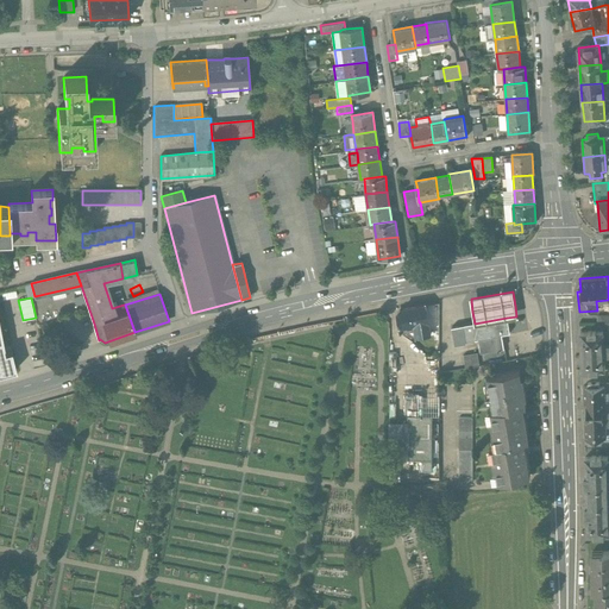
[(426,306),(402,309),(402,313),(397,314),(401,334),(415,332),(416,337),(431,334),(426,306)]
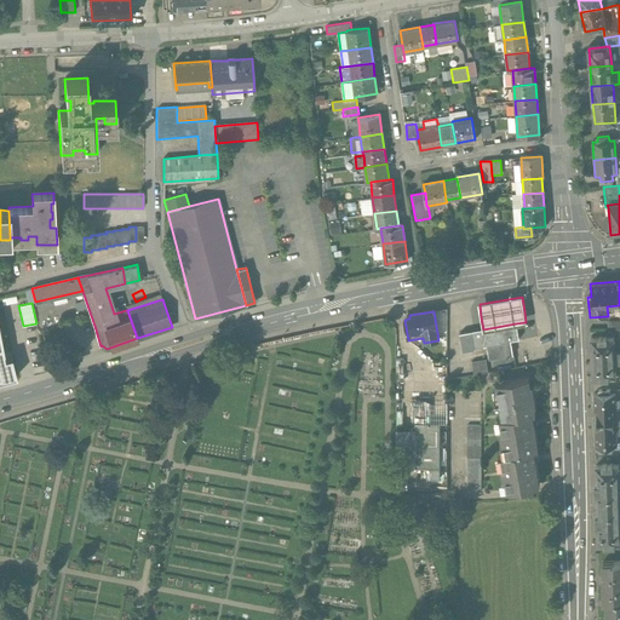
[(619,321),(608,322),(608,331),(619,329),(619,321)]
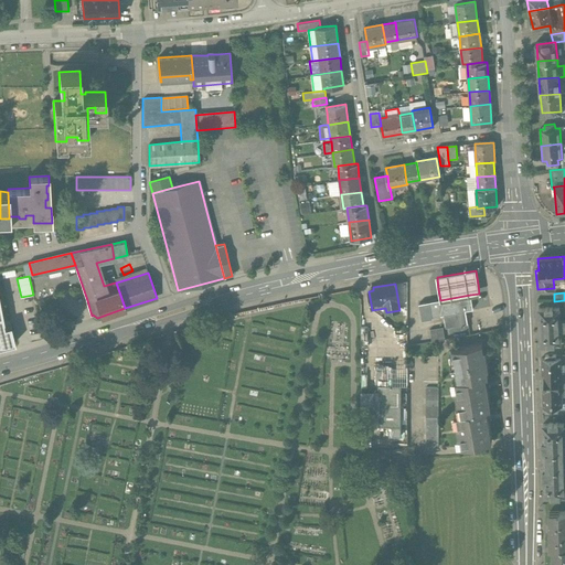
[(440,300),(419,304),(423,320),(432,318),(432,317),(444,315),(465,310),(472,309),(470,295),(440,300)]
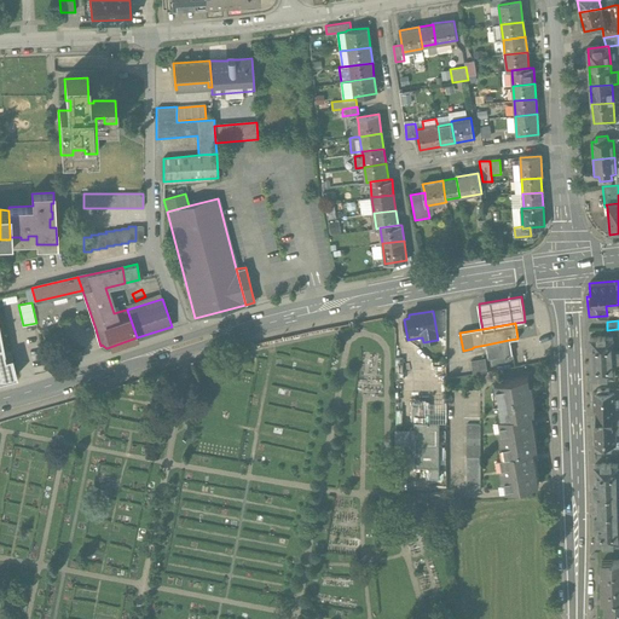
[(0,334),(0,381),(17,376),(12,357),(5,358),(0,334)]
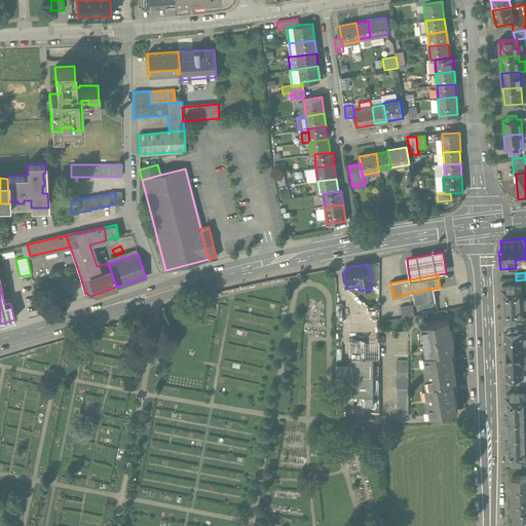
[(515,286),(508,287),(508,288),(501,288),(501,303),(525,302),(525,298),(521,299),(521,287),(515,288),(515,286)]
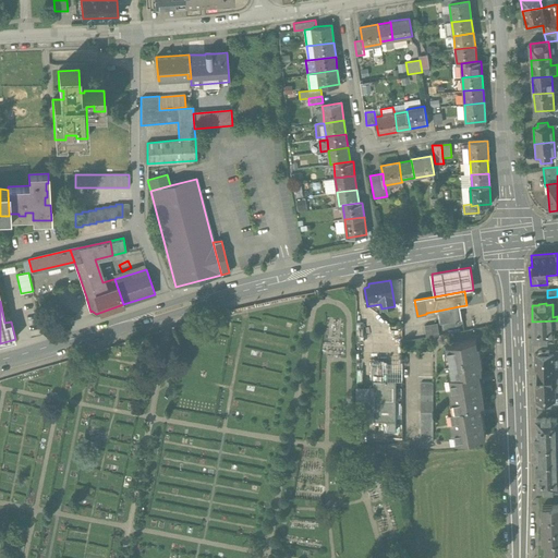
[(459,306),(438,311),(440,324),(443,323),(444,328),(462,325),(459,306)]
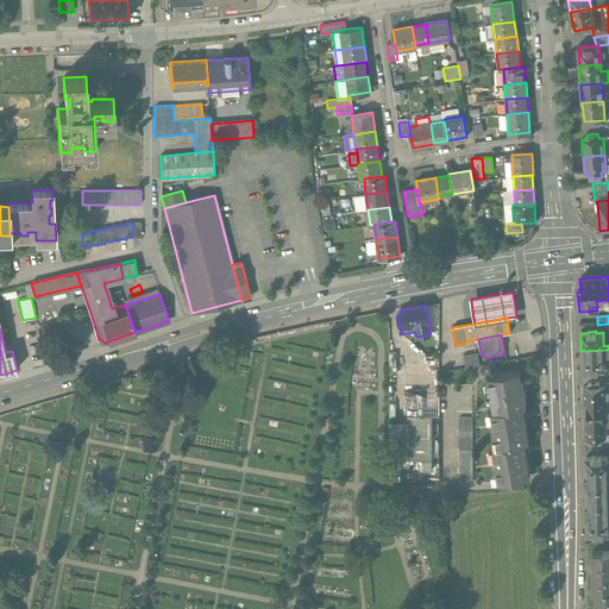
[(608,350),(581,351),(582,371),(589,371),(589,372),(597,371),(604,370),(604,356),(608,356),(608,350)]
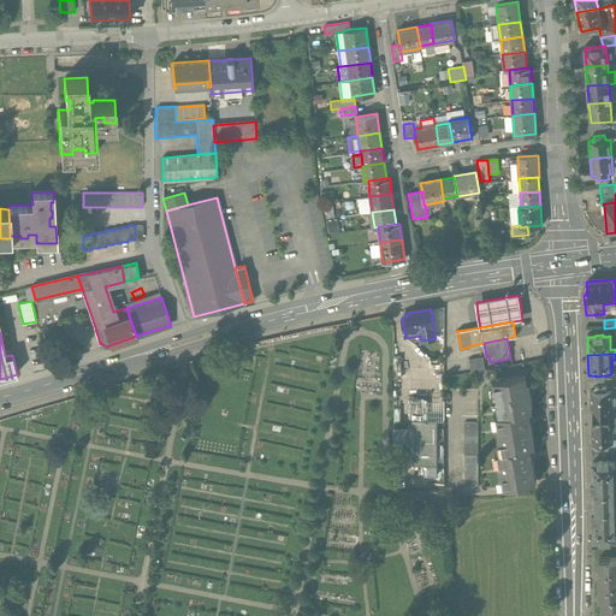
[(483,357),(469,360),(472,372),(485,369),(483,357)]
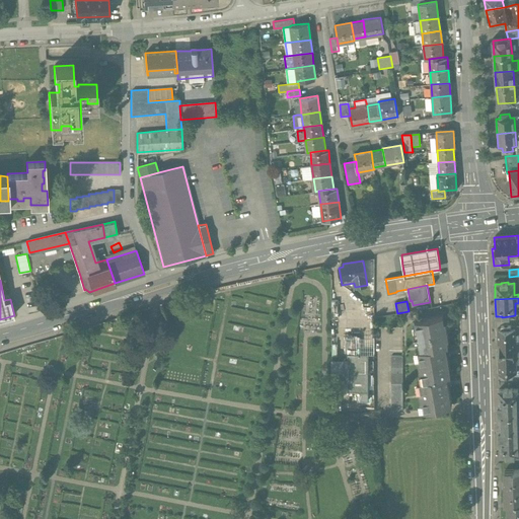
[(443,316),(415,320),(417,331),(418,330),(419,336),(445,330),(445,328),(446,328),(445,322),(444,322),(443,316)]
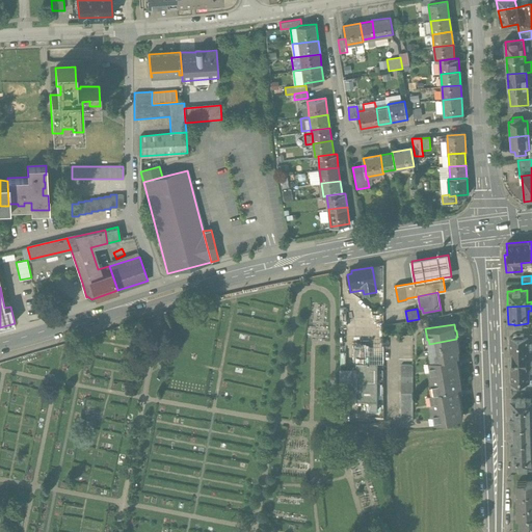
[(524,335),(513,336),(513,339),(508,339),(509,352),(511,352),(528,351),(528,338),(524,338),(524,335)]
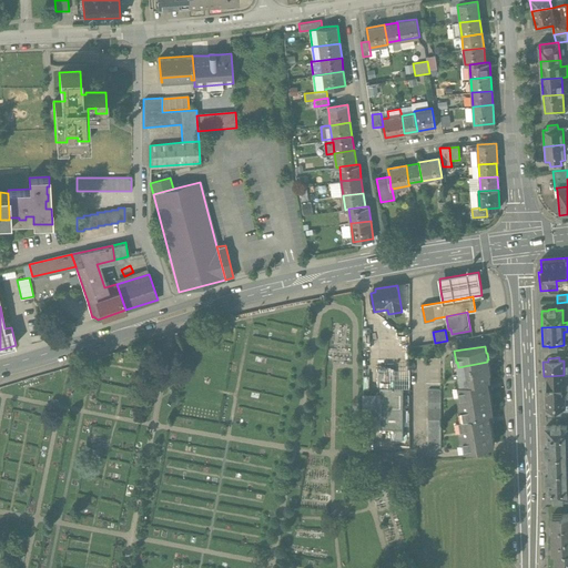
[(487,362),(458,367),(459,372),(458,372),(459,383),(487,378),(490,378),(489,371),(490,371),(489,364),(487,364),(487,362)]
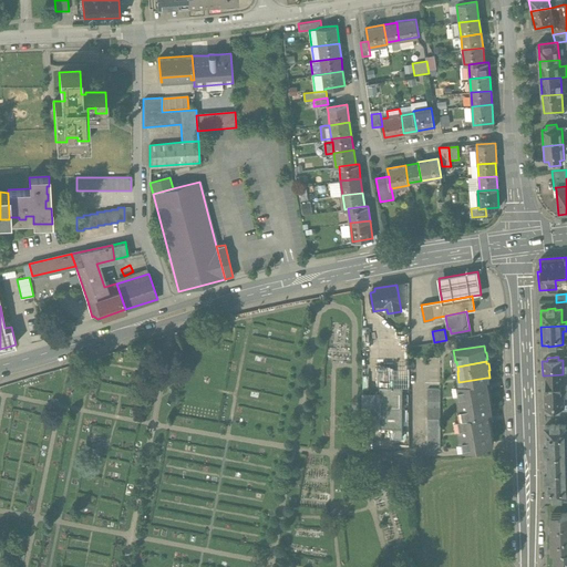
[(393,369),(377,369),(377,387),(378,387),(393,387),(393,369)]
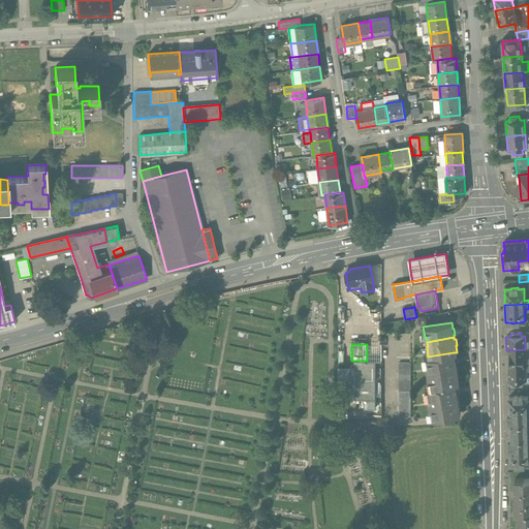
[(525,349),(508,350),(509,353),(507,353),(506,354),(506,356),(505,356),(505,361),(506,361),(506,363),(507,364),(509,364),(509,368),(526,367),(525,349)]
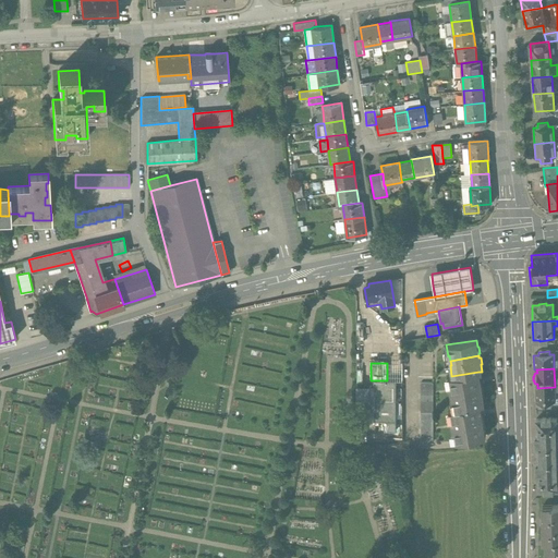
[(451,376),(450,377),(451,385),(449,385),(451,401),(455,400),(456,409),(480,404),(484,403),(482,396),(483,396),(481,379),(480,379),(478,372),(451,376)]
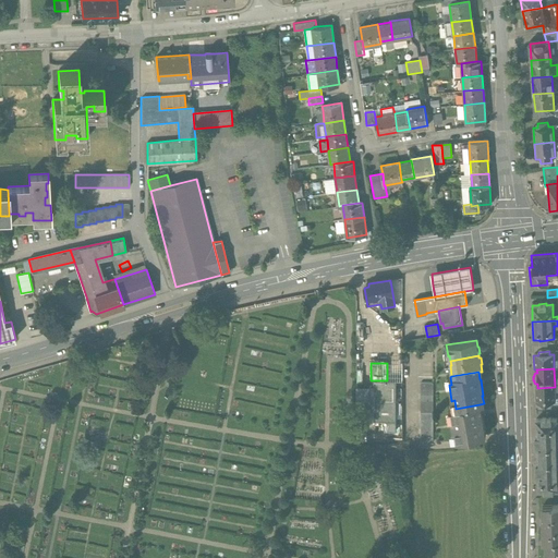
[(387,380),(372,380),(373,420),(387,420),(396,420),(396,380),(387,380)]
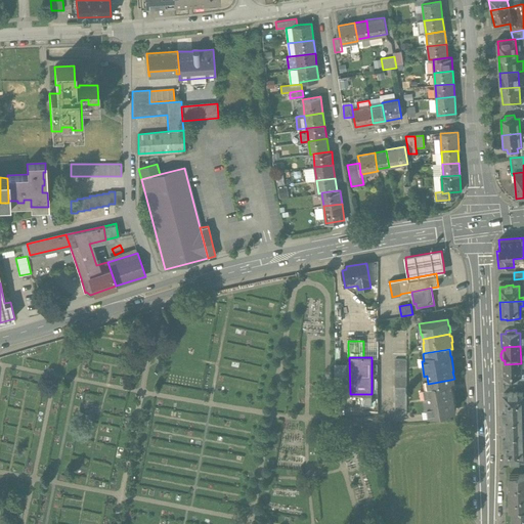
[(406,360),(395,360),(395,388),(406,388),(406,360)]
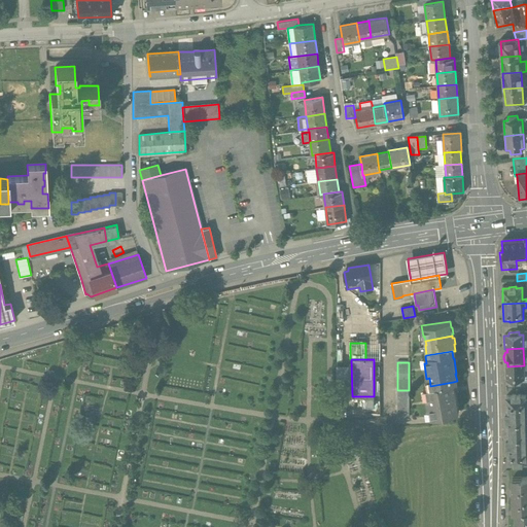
[(507,366),(505,366),(505,380),(510,380),(510,383),(520,383),(520,380),(524,379),(524,365),(507,366)]
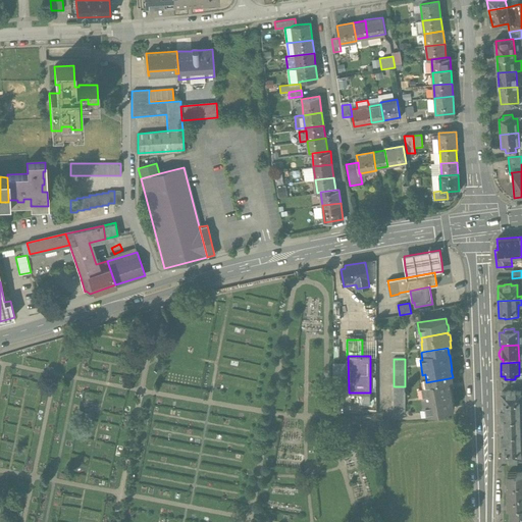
[(426,382),(422,382),(424,390),(421,390),(424,405),(426,405),(427,413),(454,409),(453,401),(453,400),(451,385),(450,385),(449,378),(426,382)]
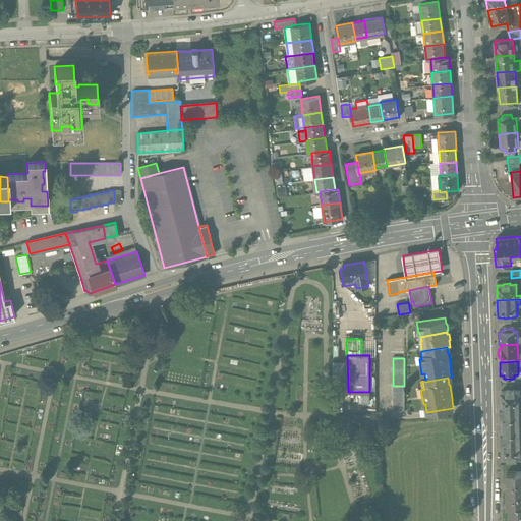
[(404,386),(393,386),(393,413),(404,413),(404,386)]
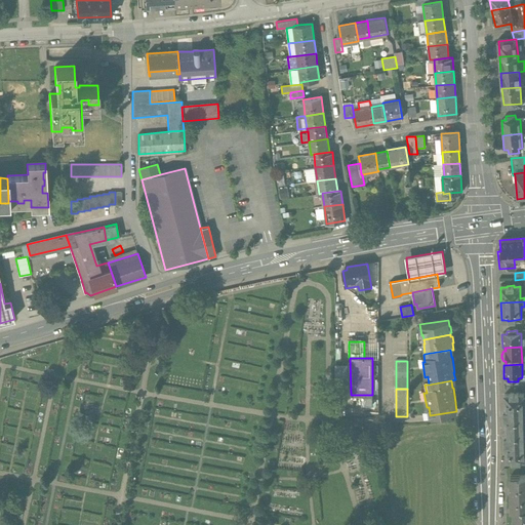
[(519,394),(509,394),(510,395),(505,395),(505,410),(503,410),(503,411),(524,410),(523,394),(519,395),(519,394)]
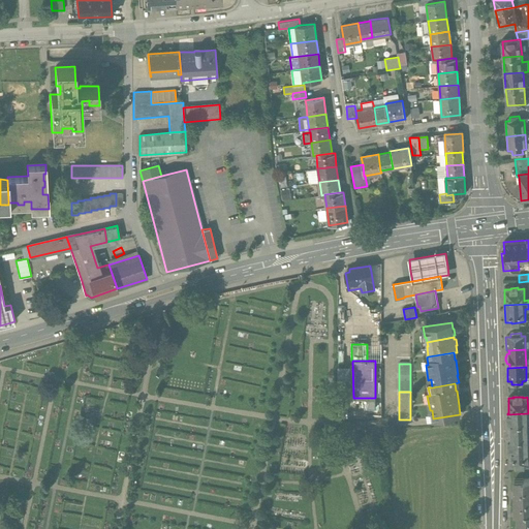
[(353,398),(351,398),(351,407),(367,407),(367,398),(353,398)]
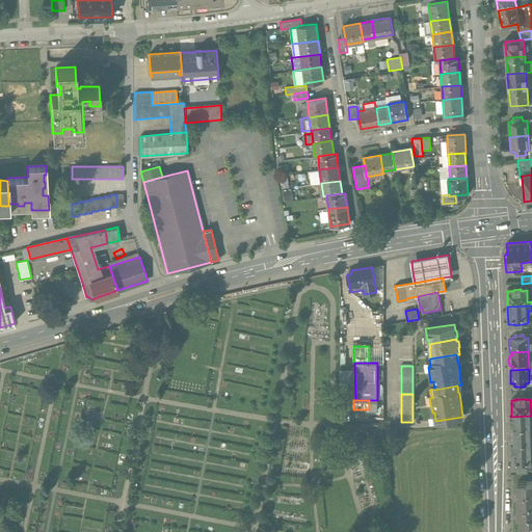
[(531,416),(510,417),(510,425),(511,425),(512,433),(531,432),(531,429),(531,416)]
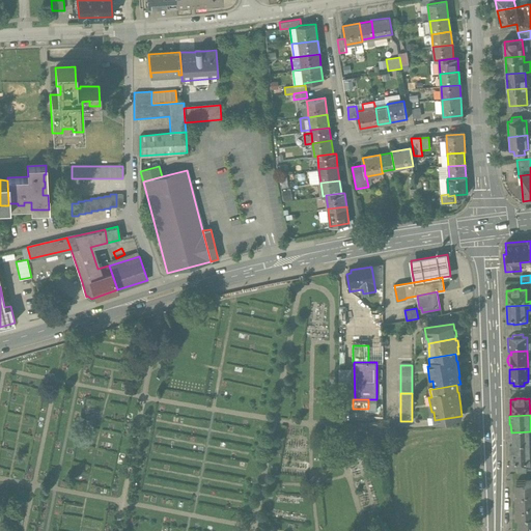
[(383,424),(366,425),(367,435),(383,434),(383,424)]
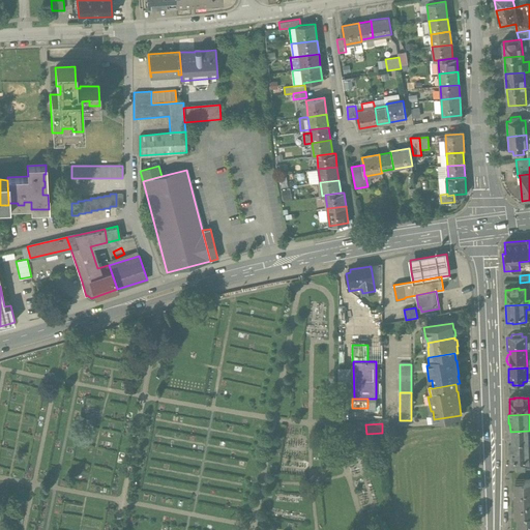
[(529,431),(510,432),(510,440),(509,441),(509,448),(529,447),(529,435),(529,431)]
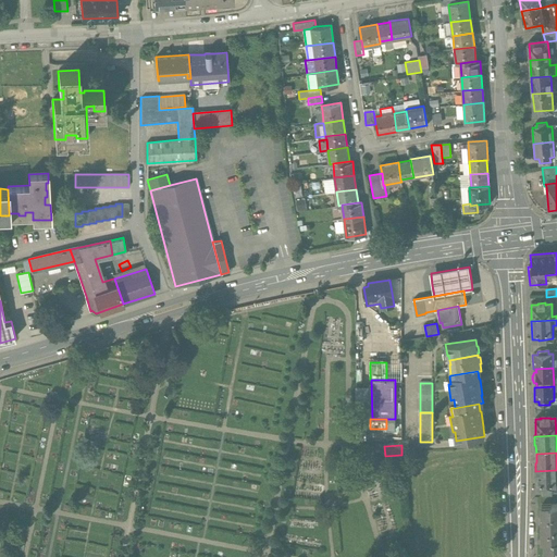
[(556,470),(535,471),(535,472),(536,472),(537,489),(542,489),(542,490),(553,490),(553,489),(556,487),(556,470)]
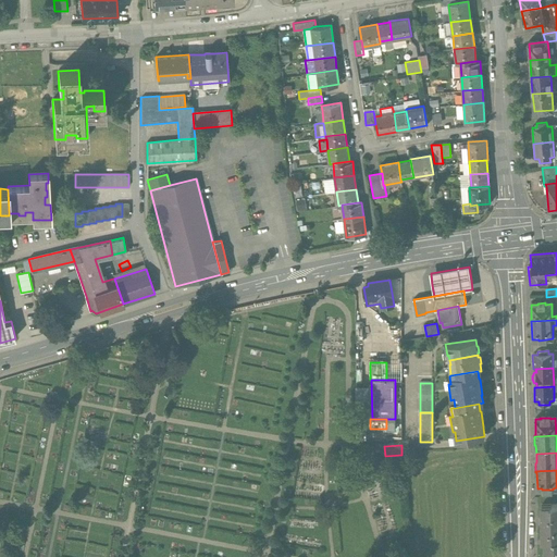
[(551,507),(541,507),(542,541),(545,541),(544,556),(556,556),(556,504),(551,505),(551,507)]
